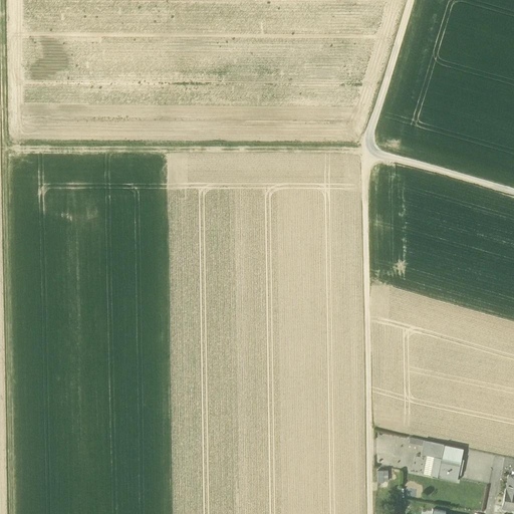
[(424,455),(441,458),(443,445),(427,442),(426,447),(424,455)]
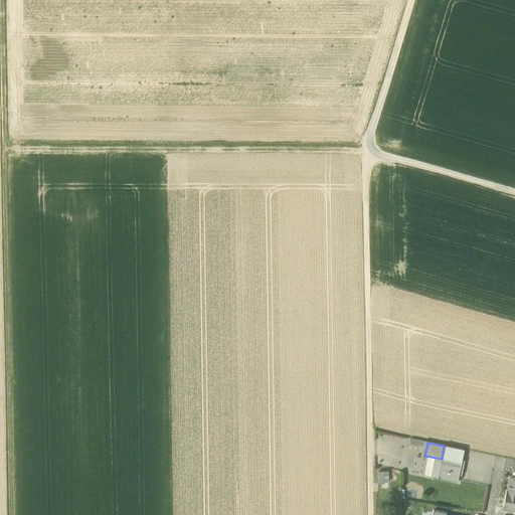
[(464,450),(445,445),(442,459),(461,463),(464,450)]
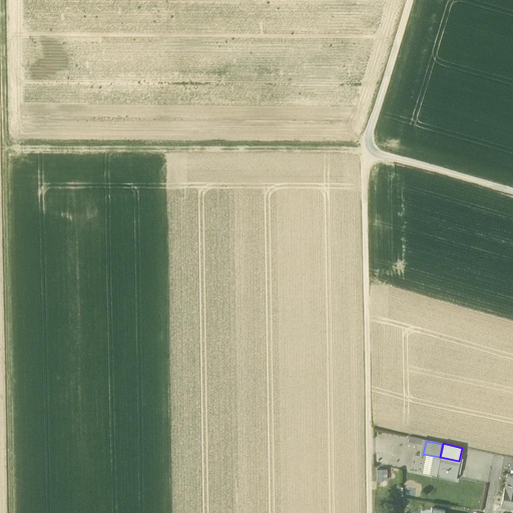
[(456,482),(459,461),(425,455),(421,475),(456,482)]
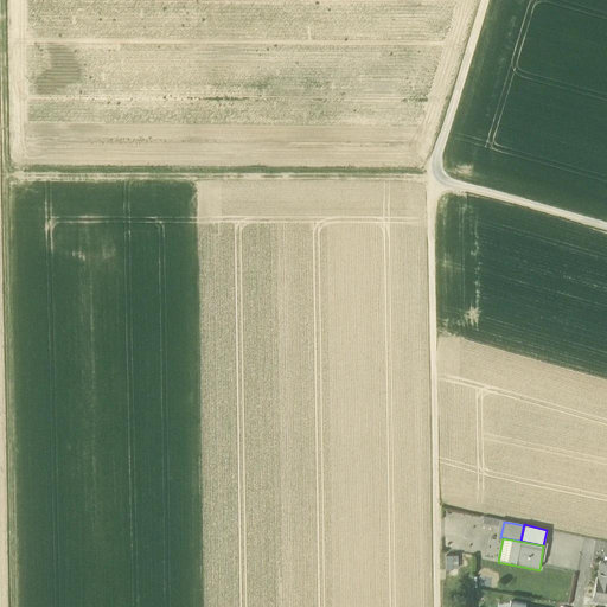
[(445,554),(445,569),(457,569),(458,554),(445,554)]
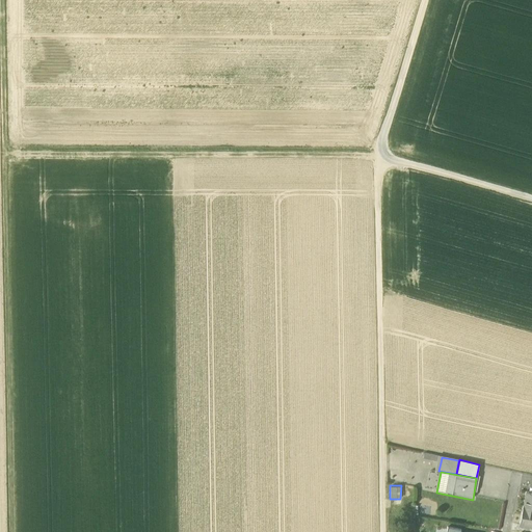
[(526,493),(523,506),(531,507),(531,488),(531,494),(526,493)]
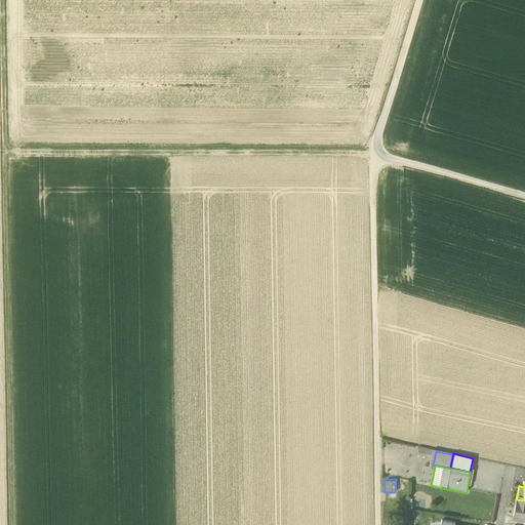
[(524,500),(516,499),(515,509),(524,510),(524,500)]
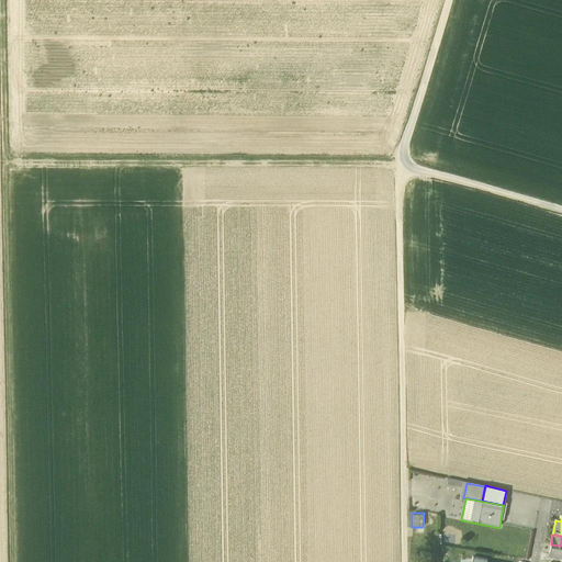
[(561,546),(551,544),(549,554),(561,557),(561,546)]
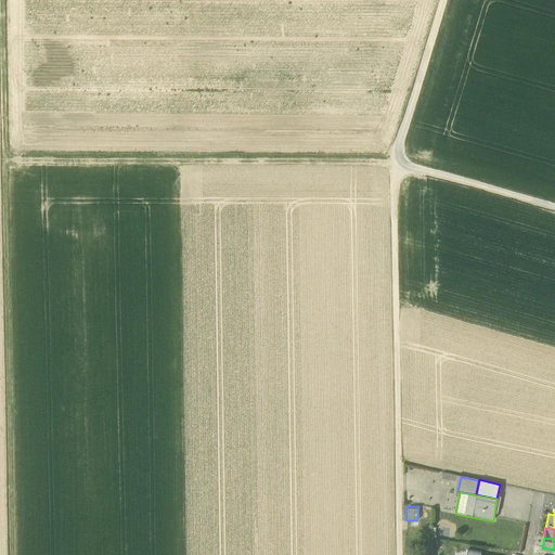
All buildings are outlined.
